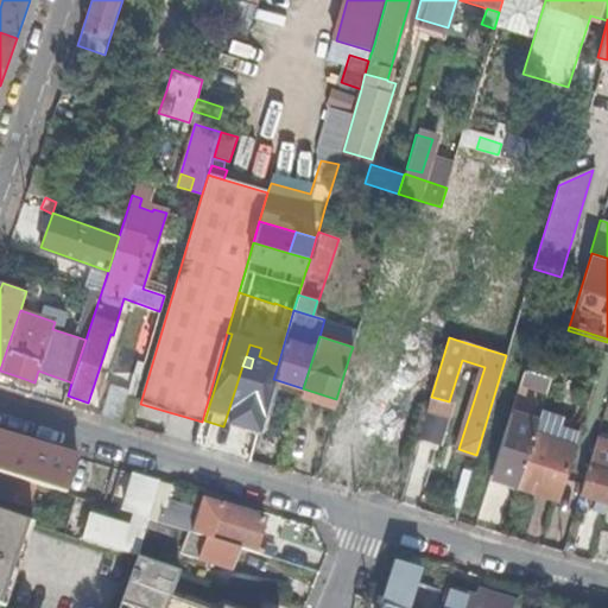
[(462,425),(475,369),(463,367),(451,423),(462,425)]
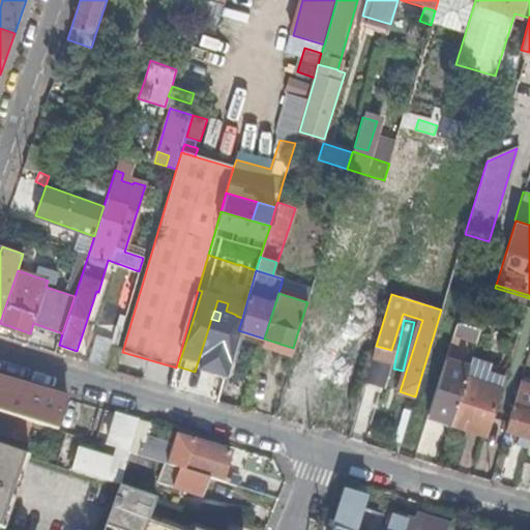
[(452,335),(475,343),(480,328),(462,323),(458,322),(452,335)]
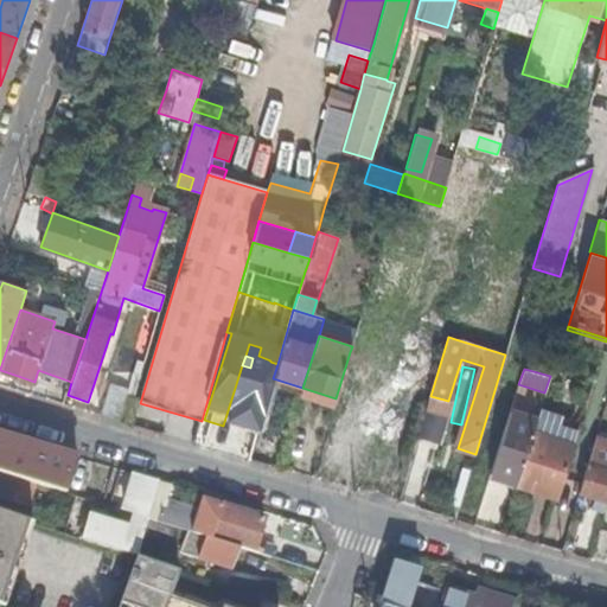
[(107,387),(98,415),(117,421),(126,393),(107,387)]
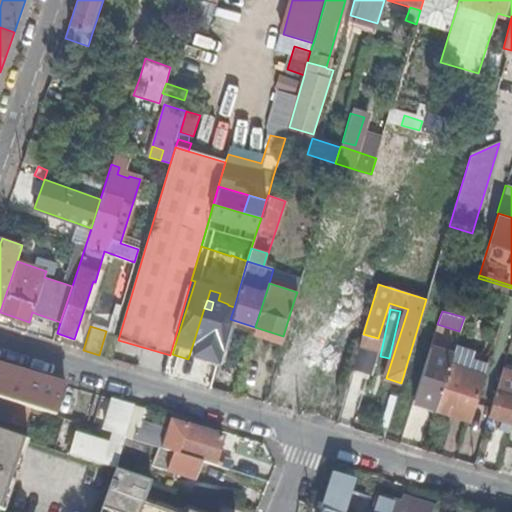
[(374,350),(378,338),(363,334),(360,345),(374,350)]
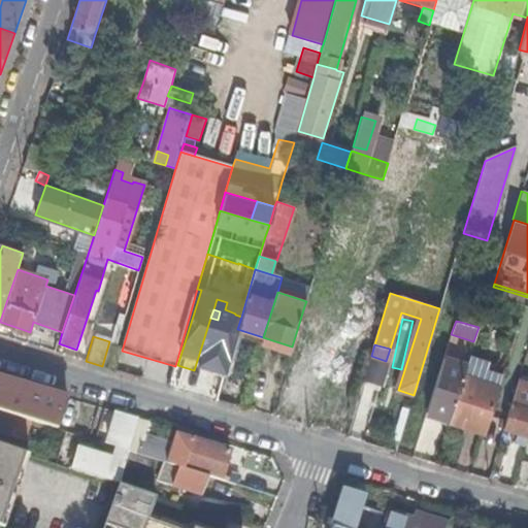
[(386,361),(371,356),(364,381),(383,386),(390,362),(386,361)]
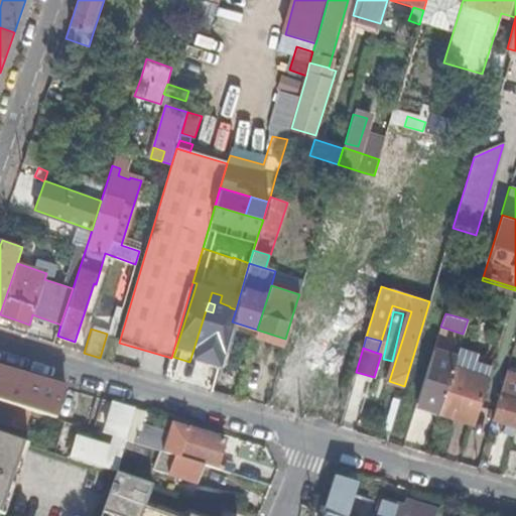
[(437,413),(473,423),(490,366),(475,361),(478,354),(459,348),(456,358),(438,411),(437,413)]
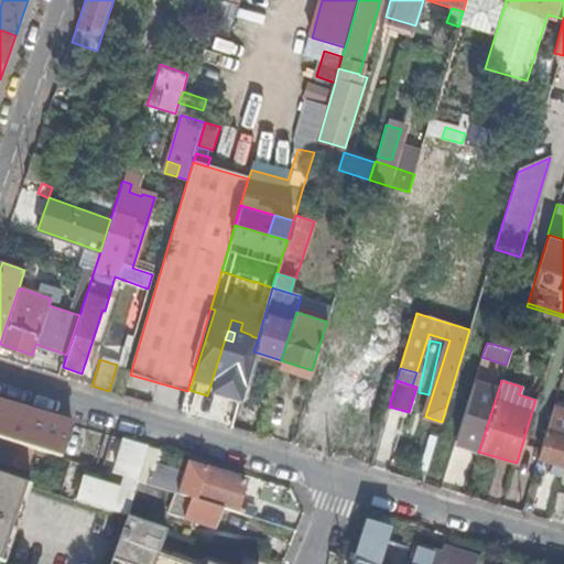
[(455,441),(479,449),(498,391),(474,382),(455,441)]
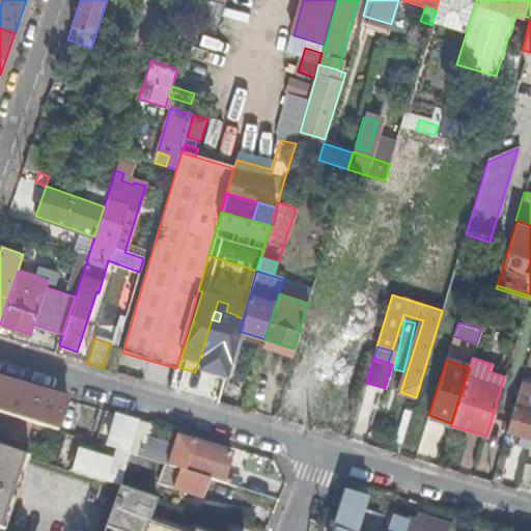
[(0,414),(30,424),(32,424),(56,431),(66,400),(0,380),(0,414)]
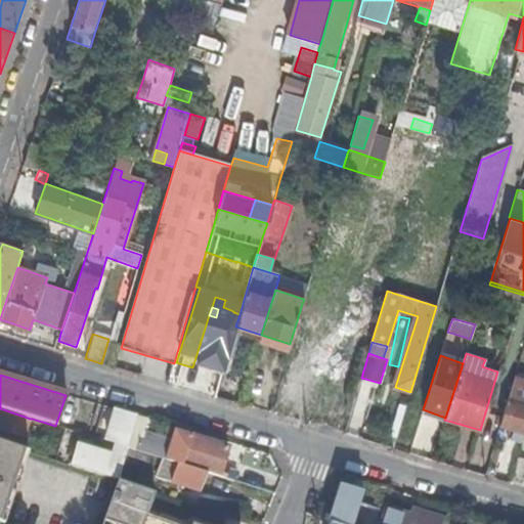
[(523,435),(523,381),(514,379),(499,426),(513,430),(510,440),(521,444),(523,435)]
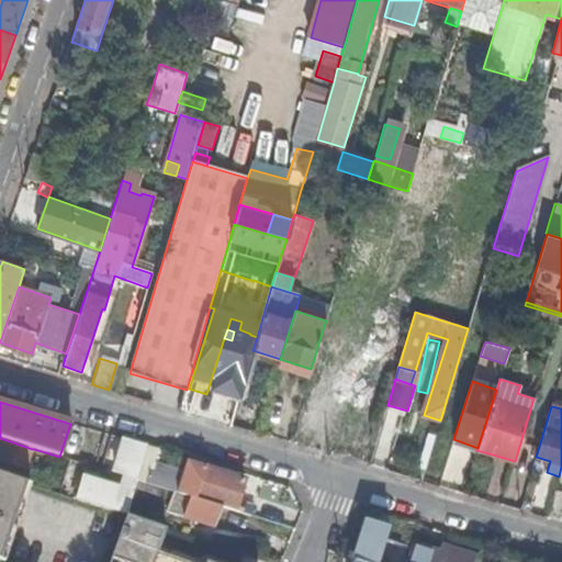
[(29,470),(34,449),(32,449),(0,438),(0,462),(12,467),(13,465),(29,470)]
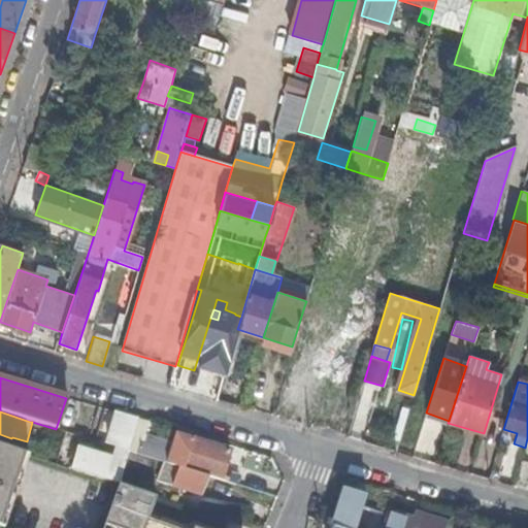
[(120,442),(118,448),(129,452),(139,420),(116,413),(107,438),(120,442)]
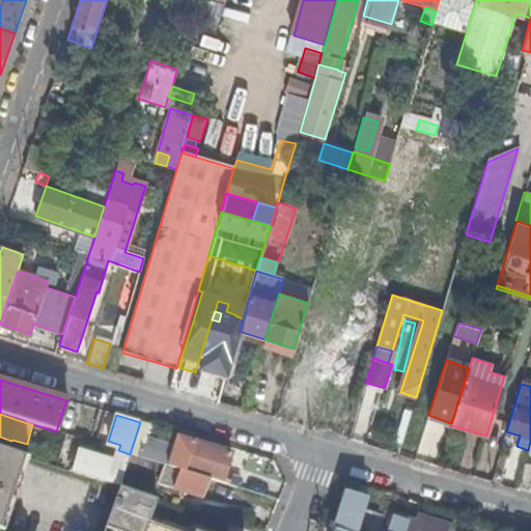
[(149,442),(155,427),(140,422),(130,454),(130,455),(156,463),(165,466),(211,479),(222,483),(227,470),(231,454),(178,438),(174,449),(149,442)]
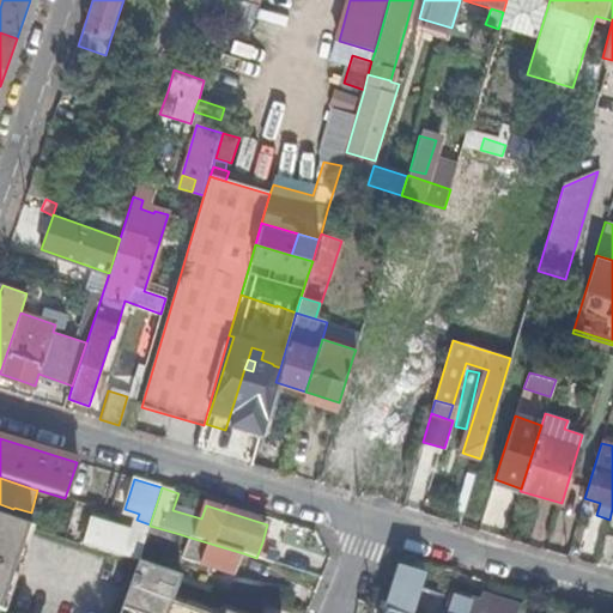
[(0,517),(0,607),(29,527),(0,517)]
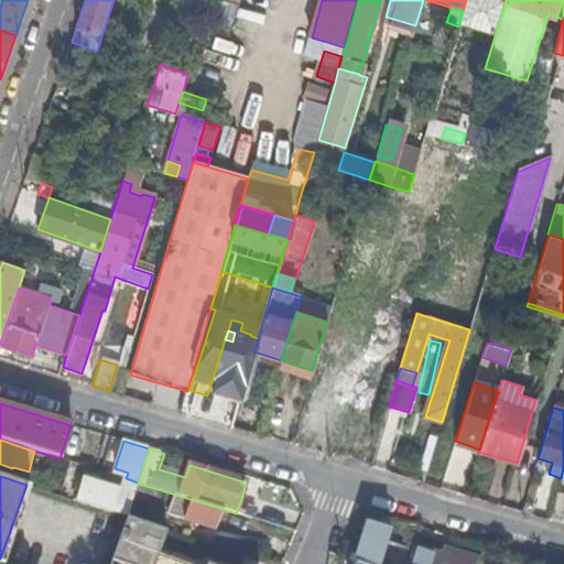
[(83,476),(75,501),(127,518),(133,498),(138,484),(138,483),(126,478),(123,488),(83,476)]
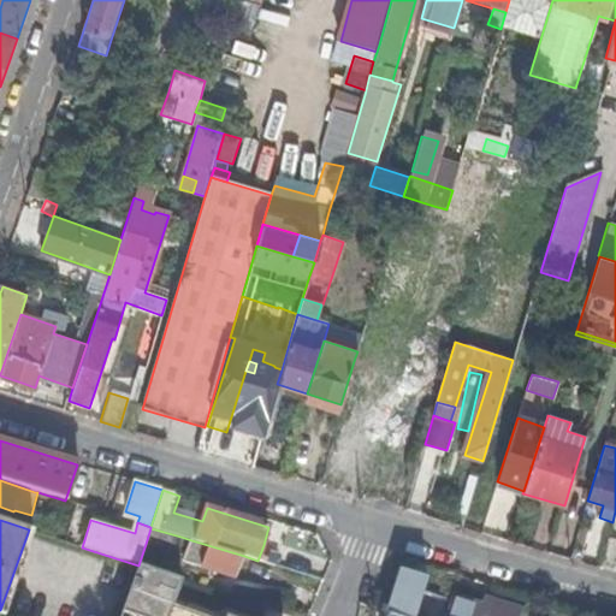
[(175,554),(181,537),(150,528),(146,544),(175,554)]
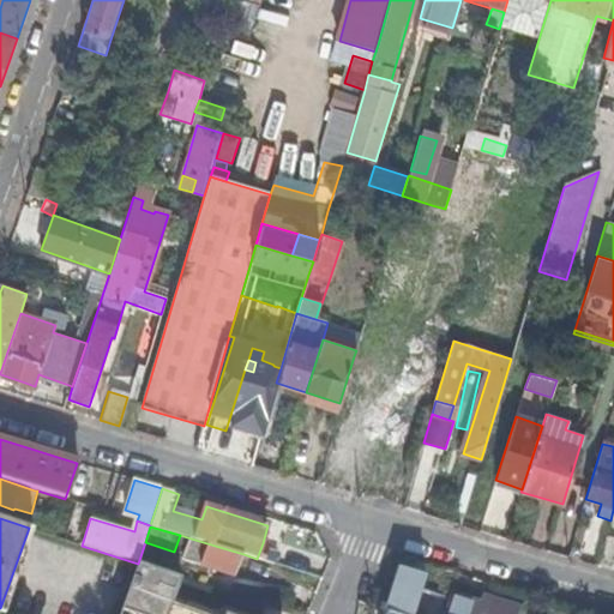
[(235,579),(244,554),(191,539),(184,563),(235,579)]
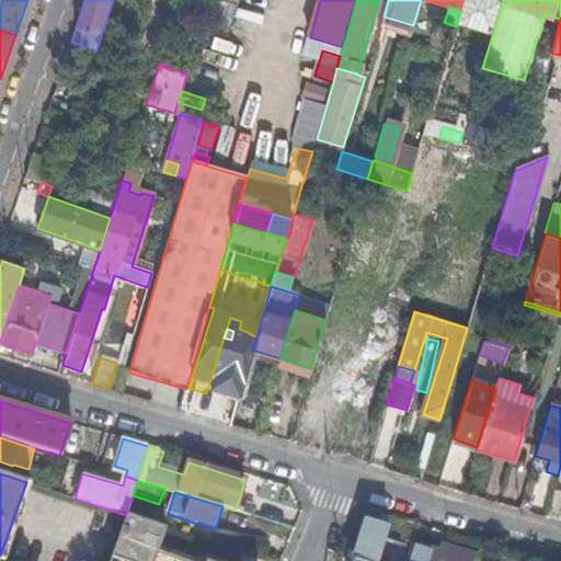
[(240,496),(235,511),(241,512),(245,499),(240,496)]
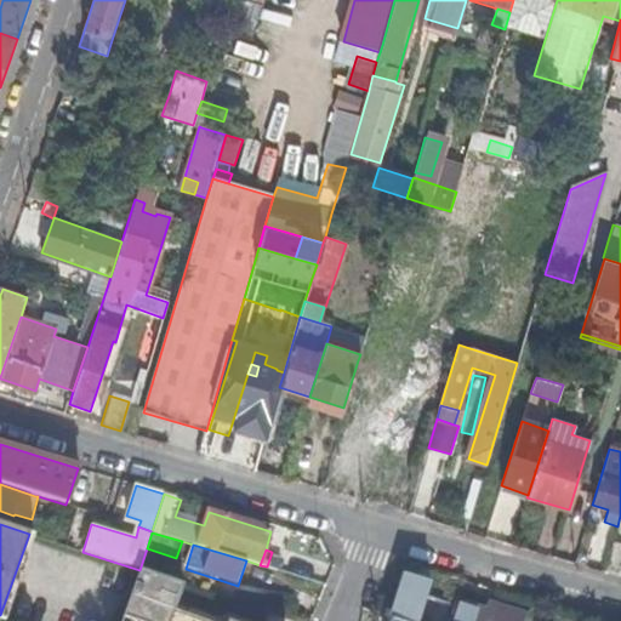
[(199,620),(176,613),(178,604),(186,585),(140,570),(121,620),(199,620)]
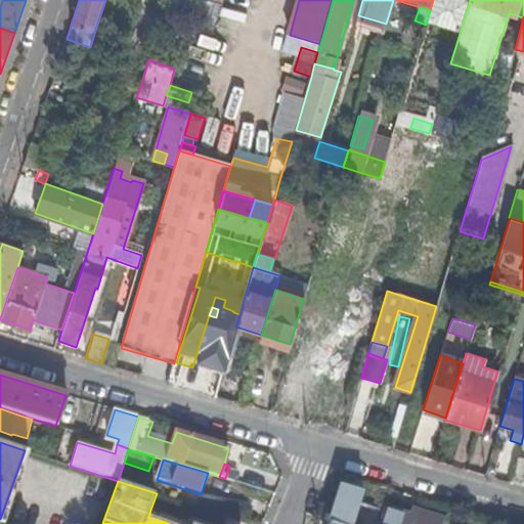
[(341,486),(330,522),(335,523),(379,523),(381,518),(374,516),(370,523),(369,523),(355,519),(363,493),(341,486)]
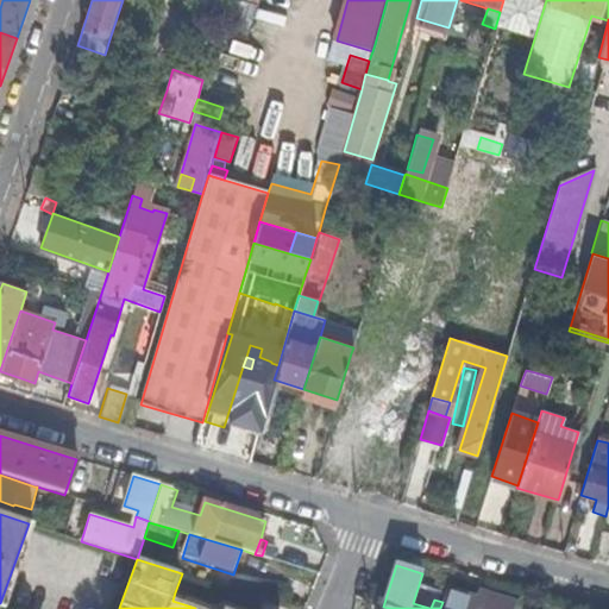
[(220,608),(175,592),(173,601),(195,608),(220,608)]
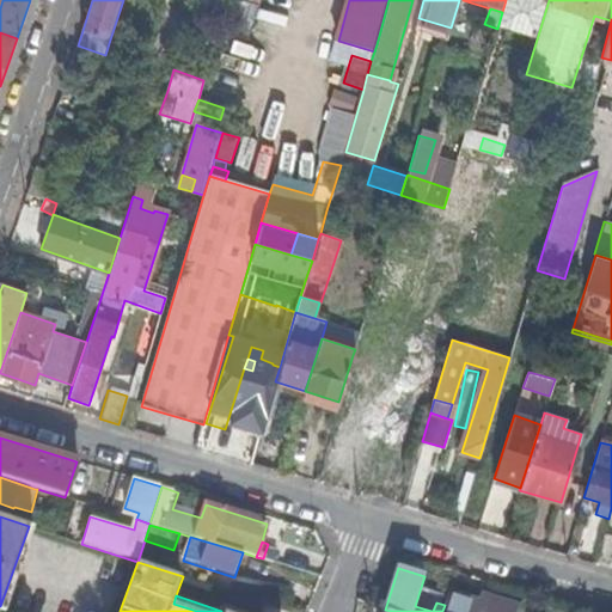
[(476,607),(447,598),(445,605),(442,611),(518,611),(519,609),(481,595),(476,607)]
